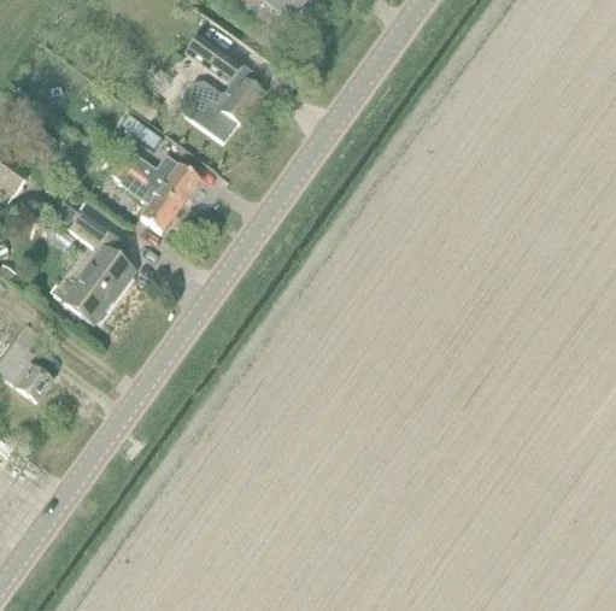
[(265,0),(294,21),(309,0),(265,0)]
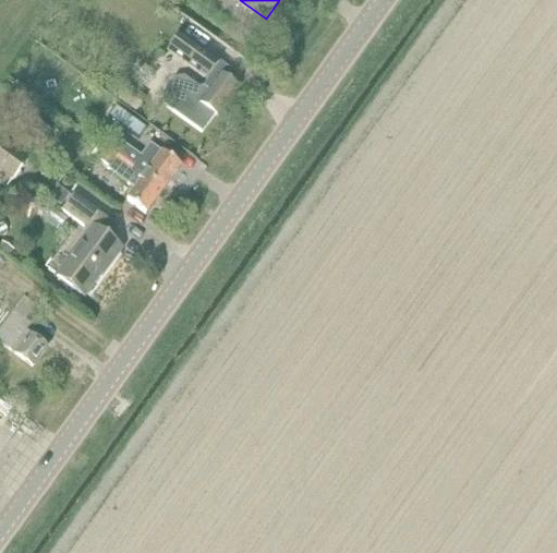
[(177,75),(164,93),(165,101),(204,130),(216,113),(218,115),(240,85),(233,81),(239,73),(181,32),(170,47),(210,76),(205,84),(201,84),(185,73),(177,75)]
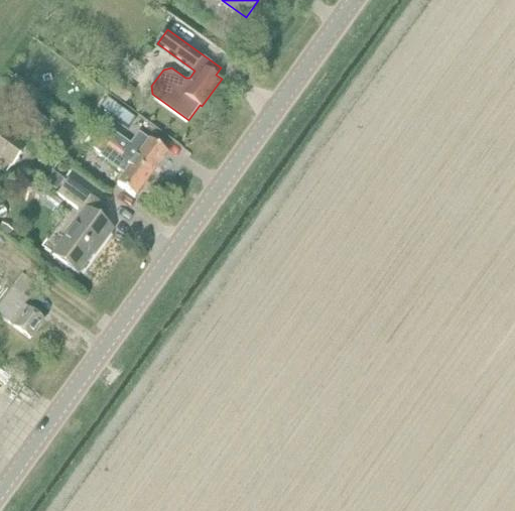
[(119,78),(112,88),(126,99),(133,89),(119,78)]
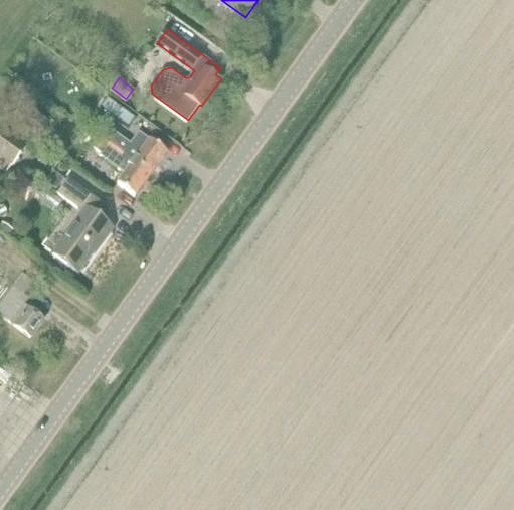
[(108,97),(102,105),(129,125),(135,116),(108,97)]
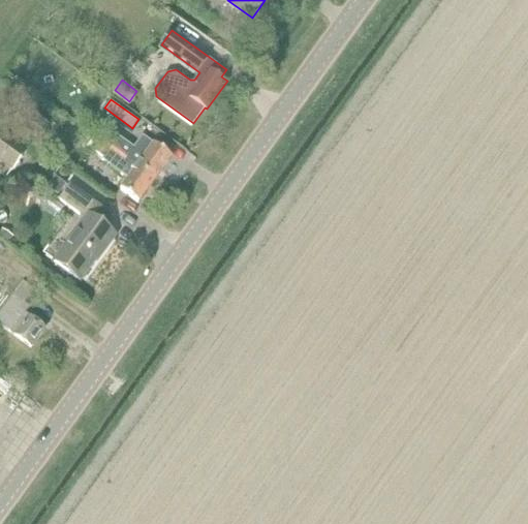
[(35,114),(27,126),(39,134),(47,123),(35,114)]
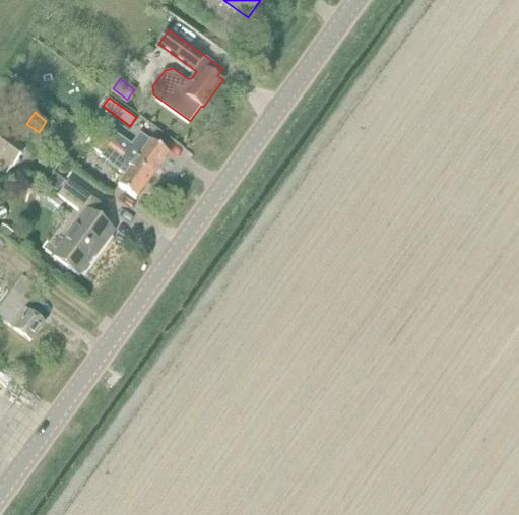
[(0,128),(0,151),(15,164),(26,147),(0,128)]
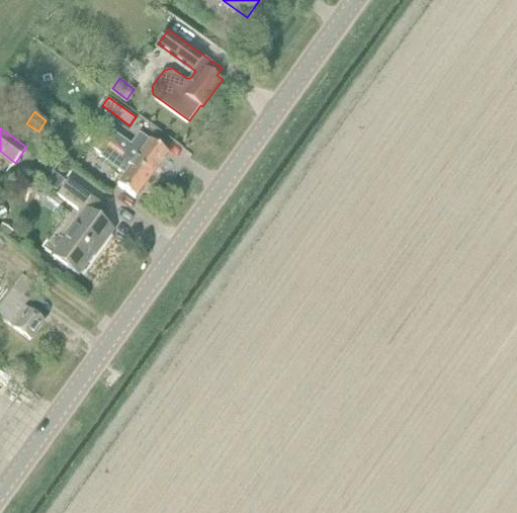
[(135,161),(124,153),(123,154),(99,136),(92,146),(101,152),(100,154),(125,173),(117,184),(135,196),(151,174),(134,162),(135,161)]
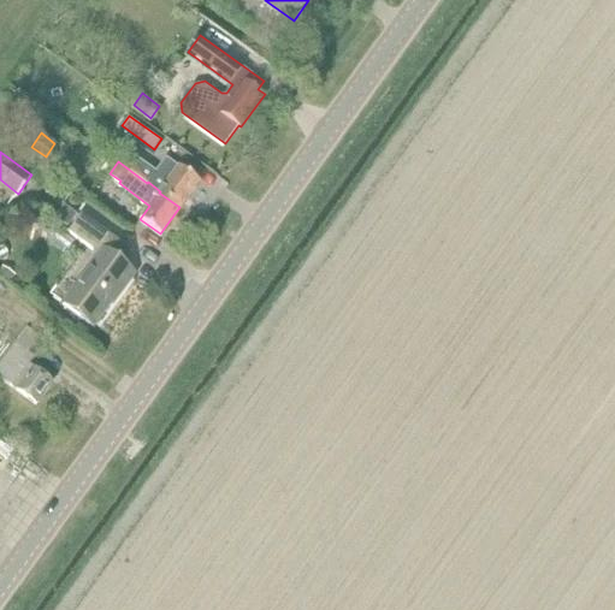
[(178,166),(160,191),(159,193),(179,207),(199,181),(178,166)]
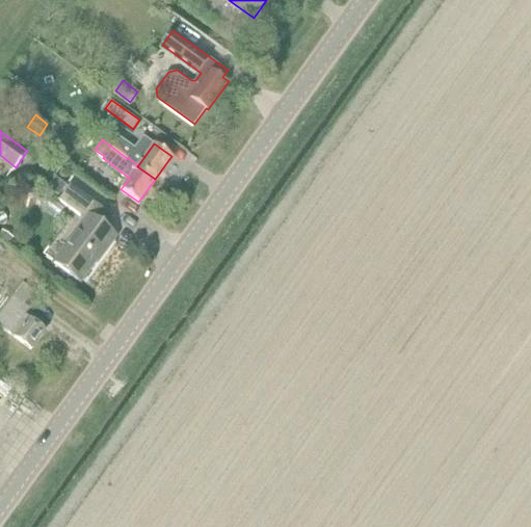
[(61,170),(67,163),(55,154),(50,161),(61,170)]
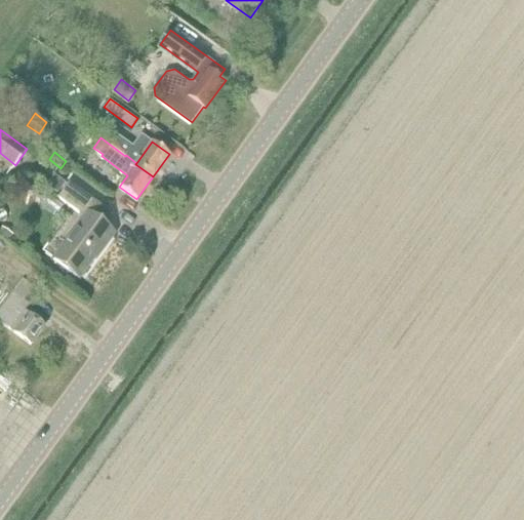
[(85,216),(54,258),(78,277),(93,256),(94,257),(116,230),(105,222),(112,211),(70,180),(57,196),(85,216)]
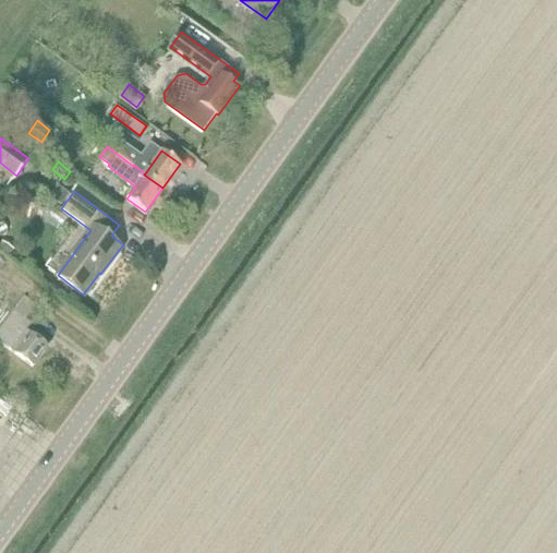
[(2,239),(0,242),(0,248),(15,260),(22,252),(2,239)]
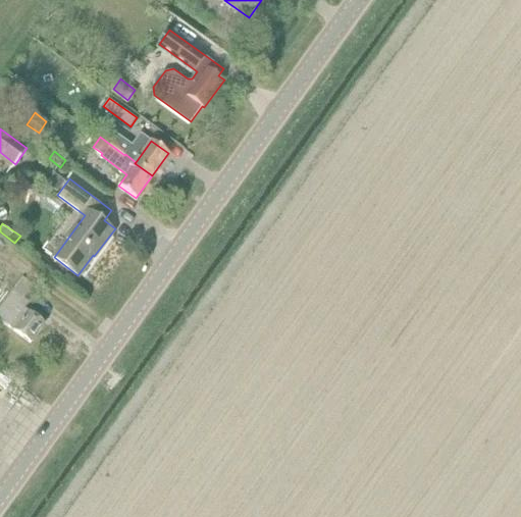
[(23,275),(0,305),(0,317),(7,323),(8,322),(32,341),(46,321),(25,306),(30,301),(24,297),(34,283),(23,275)]
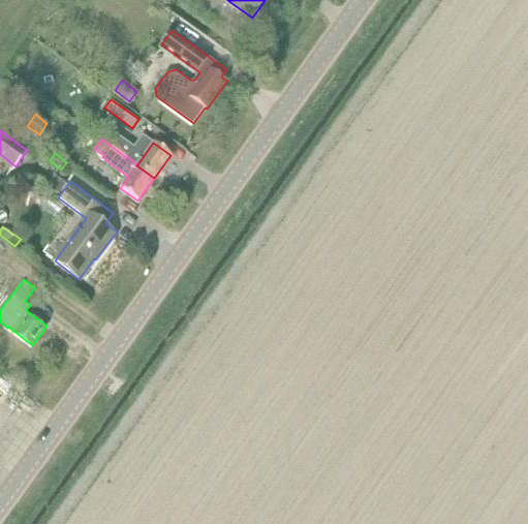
All buildings are outlined.
